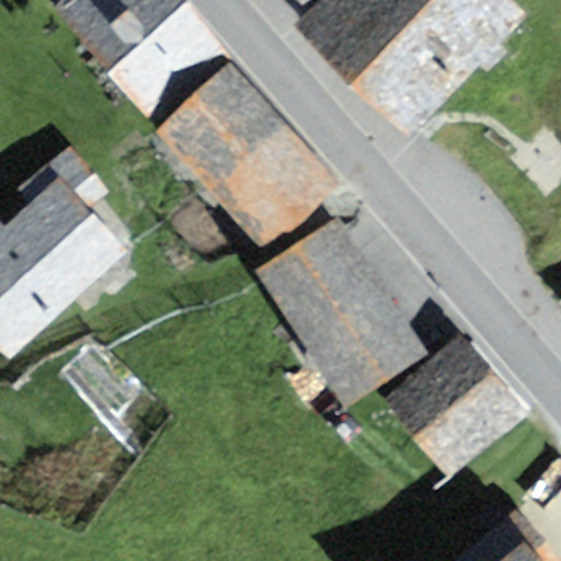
[(184,0),(75,0),(63,11),(163,127),(240,65),(184,0)]
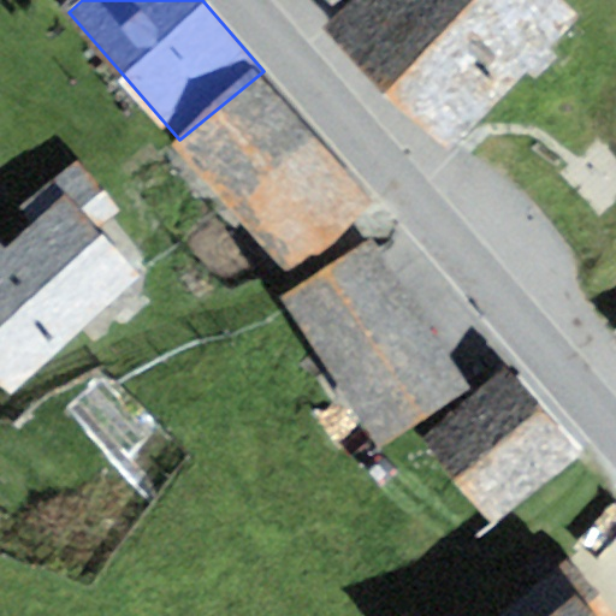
[(561,0),(354,0),(326,29),(450,153),(581,21),(561,0)]
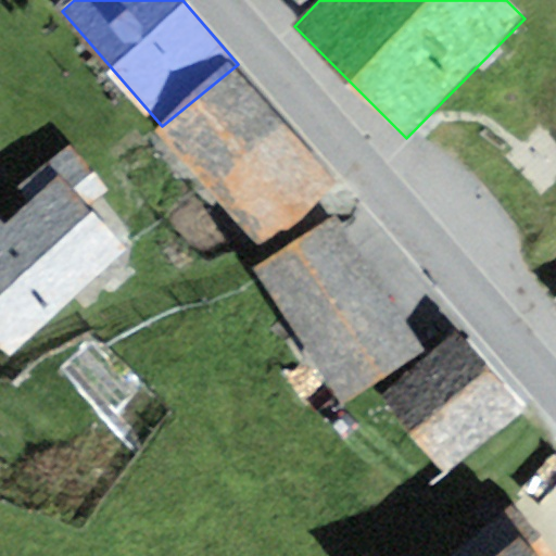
[(162,126),(266,252),(342,189),(238,64),(162,126)]
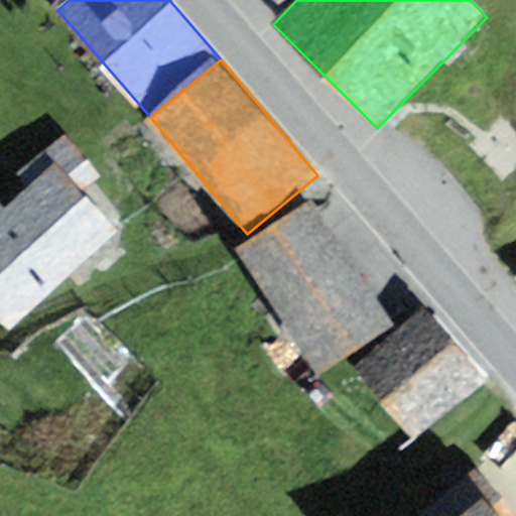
[(0,207),(0,318),(10,330),(117,232),(82,194),(100,176),(62,135),(17,176),(28,188),(4,211),(0,207)]
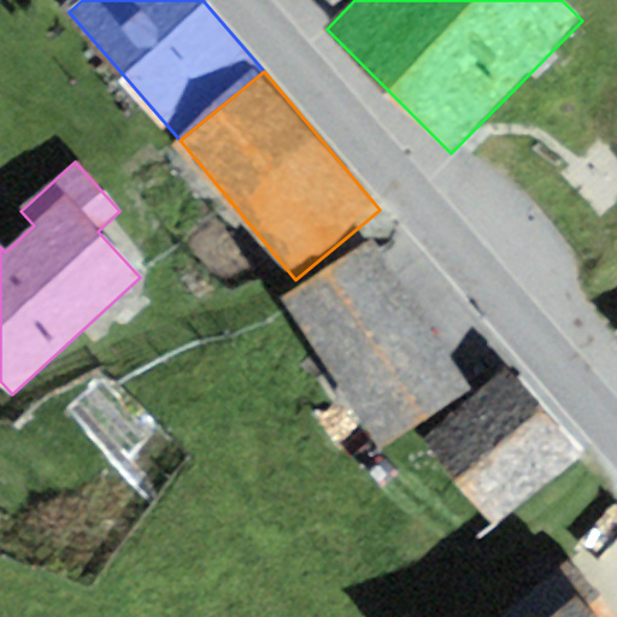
[(372,239),(282,297),(380,450),(470,392),(372,239)]
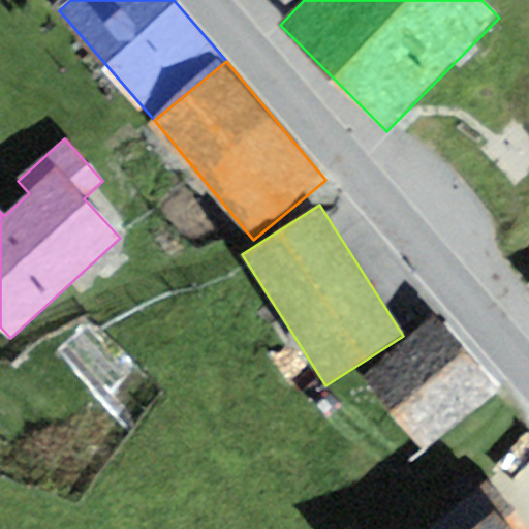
[(434,316),(363,377),(428,453),(499,391),(434,316)]
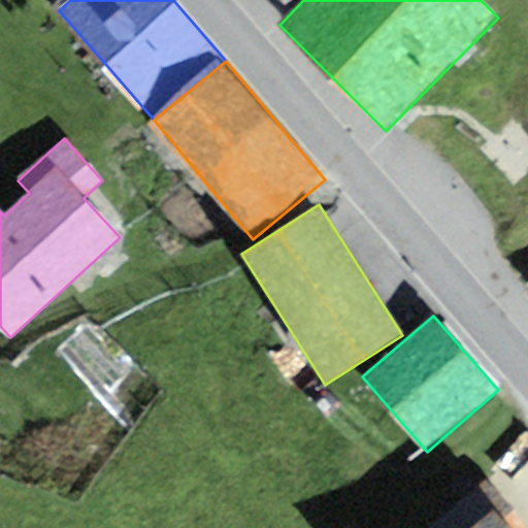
[(487,479),(427,527),(508,527),(500,518),(512,508),(487,479)]
